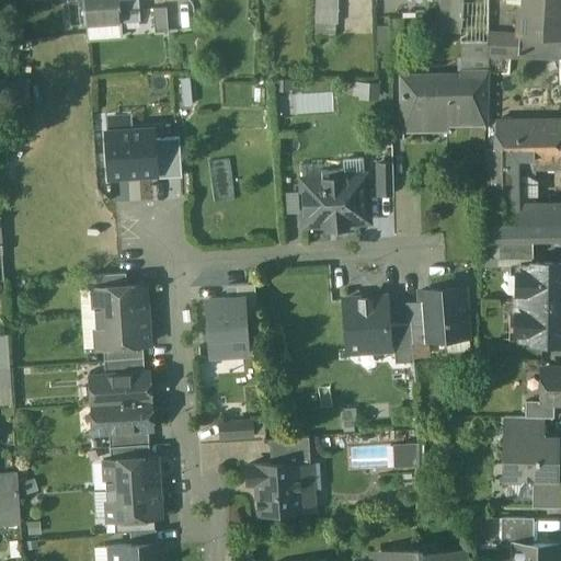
[(84,0),(86,23),(86,24),(121,23),(119,0),(84,0)]
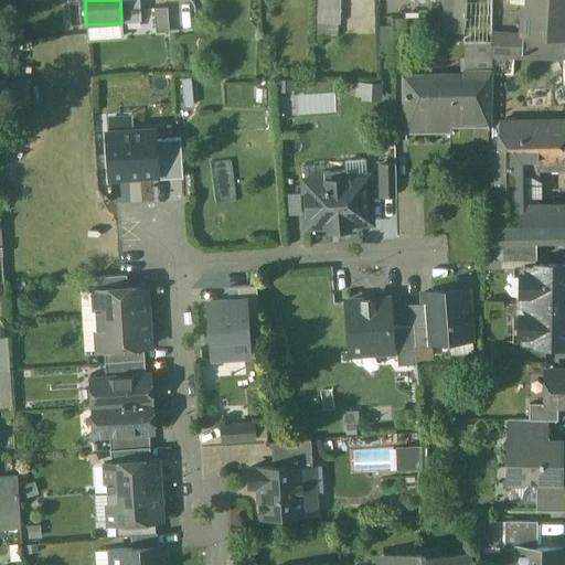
[(139,0),(120,0),(121,23),(141,22),(139,0)]
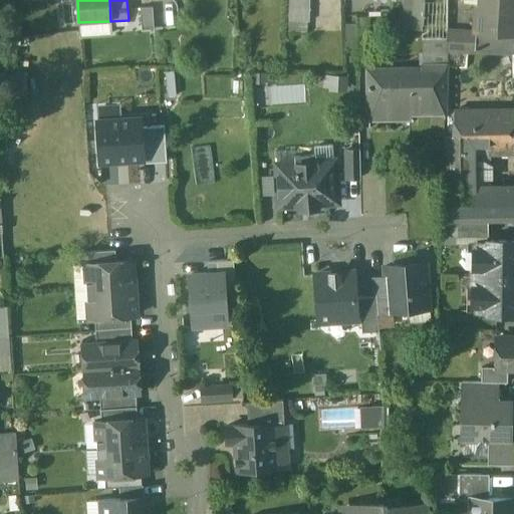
[(292,0),(291,27),(311,27),(311,0),(292,0)]
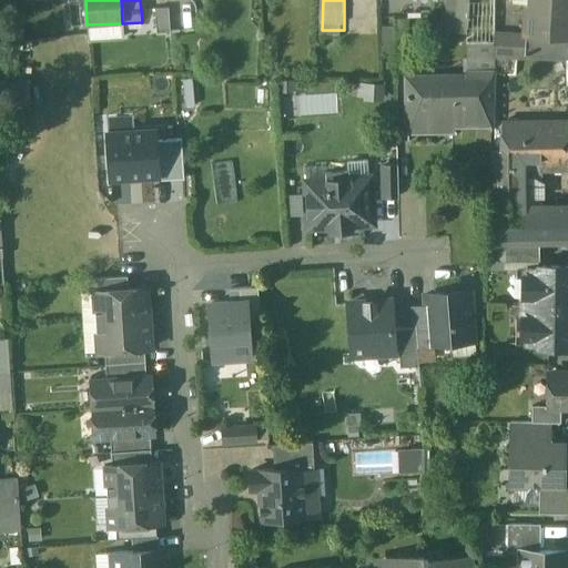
[(494,29),(493,0),(446,0),(445,29),(466,29),(494,29)]
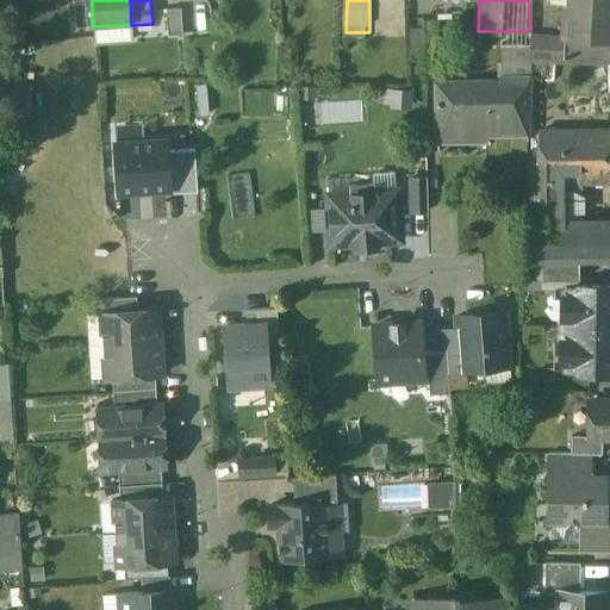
[(609,0),(574,0),(574,6),(566,5),(564,37),(609,39),(609,0)]
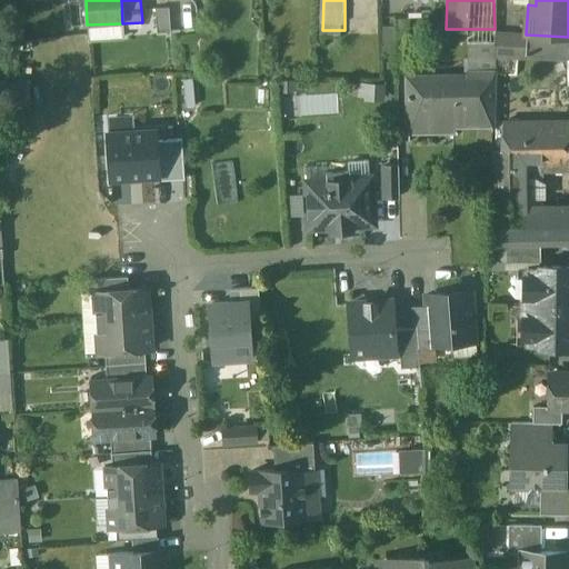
[(168,8),(156,9),(157,35),(170,35),(168,8)]
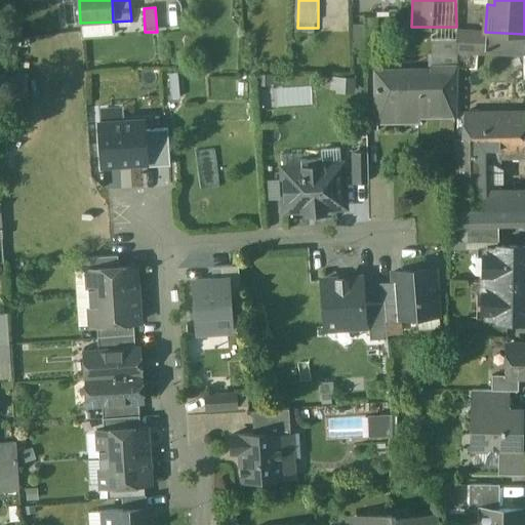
[(375,38),(375,17),(364,17),(365,53),(376,53),(376,38),(375,38)]
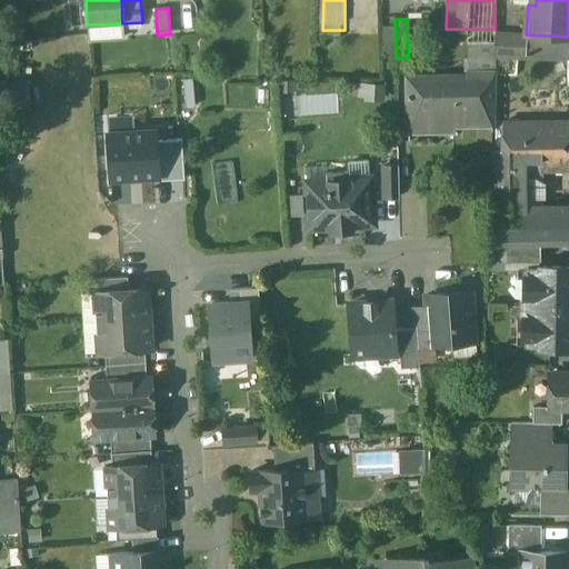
[(495,29),(467,29),(467,43),(493,43),(495,41),(495,29)]
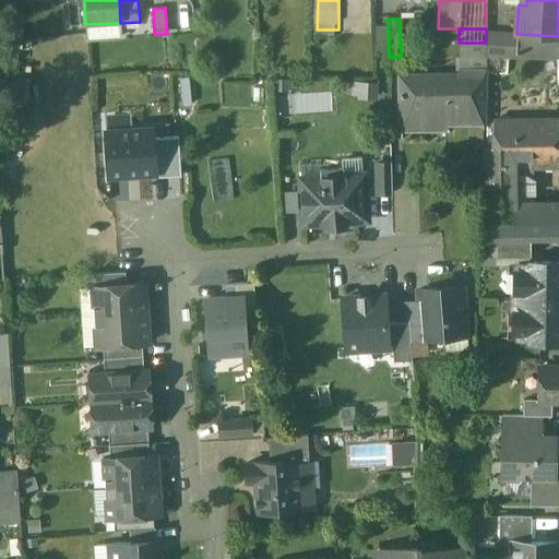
[(558,42),(558,36),(516,34),(515,56),(558,59),(558,42)]
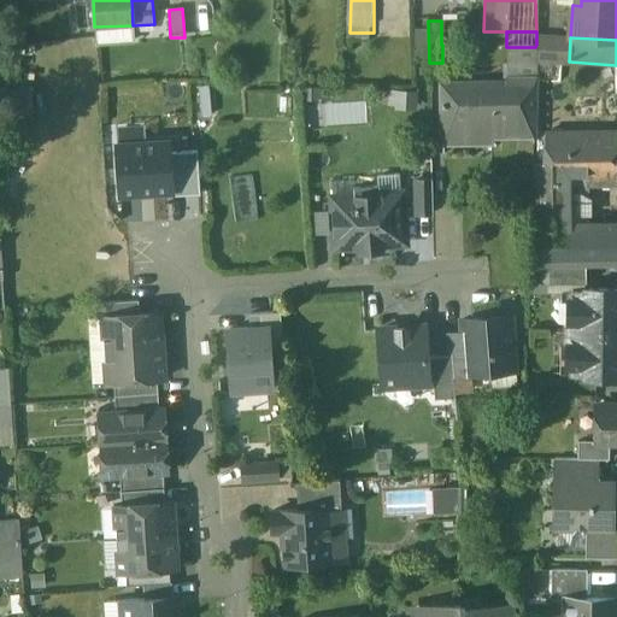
[(535,47),(506,47),(506,63),(535,63),(535,47)]
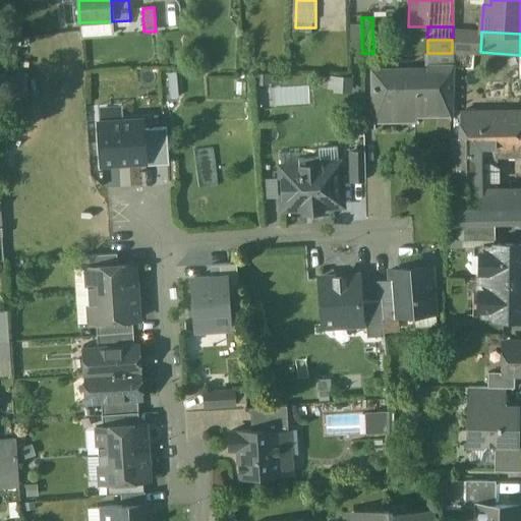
[(452,53),(427,53),(428,78),(416,78),(416,71),(373,71),(373,121),(397,120),(397,114),(452,114),(452,53)]
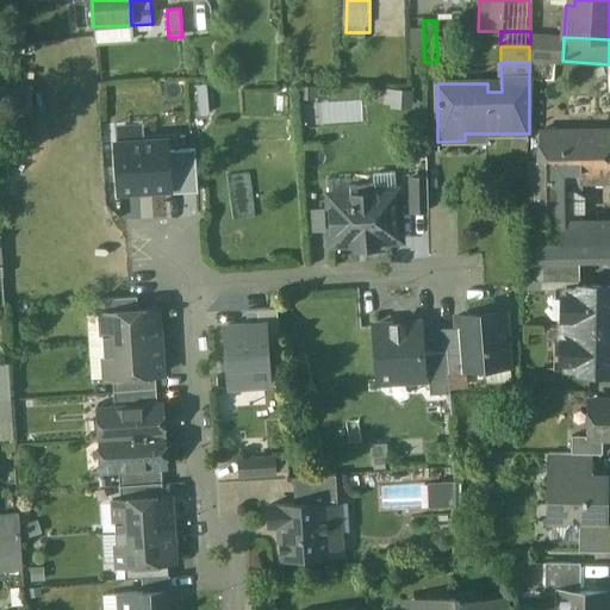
[(609,131),(539,132),(540,161),(540,173),(561,173),(609,172),(609,131)]
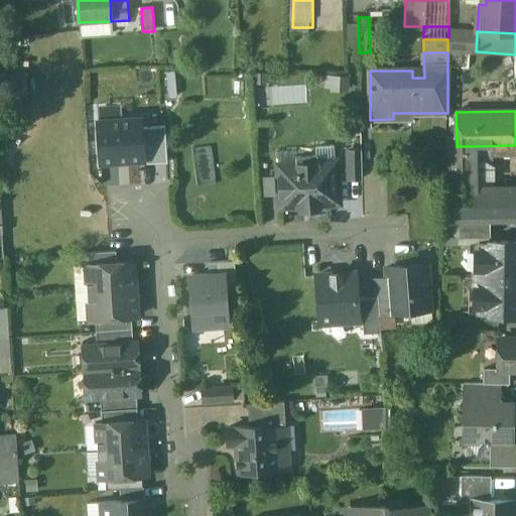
[(144,164),(142,129),(141,119),(97,122),(100,167),(144,164)]
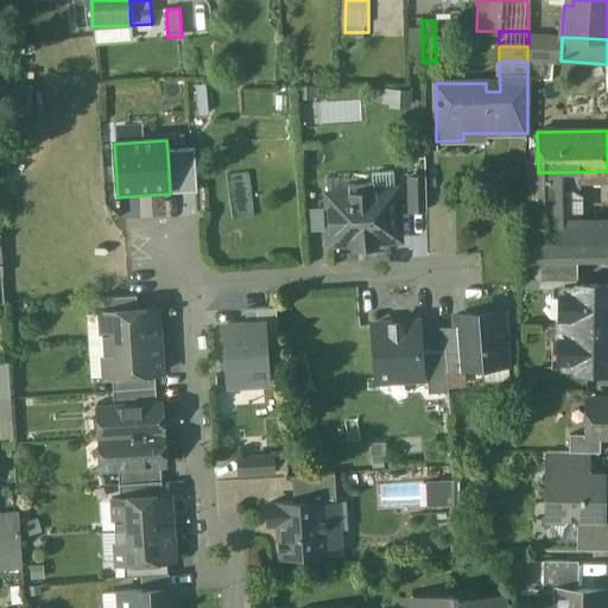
[(170,194),(197,191),(194,150),(168,152),(170,194)]
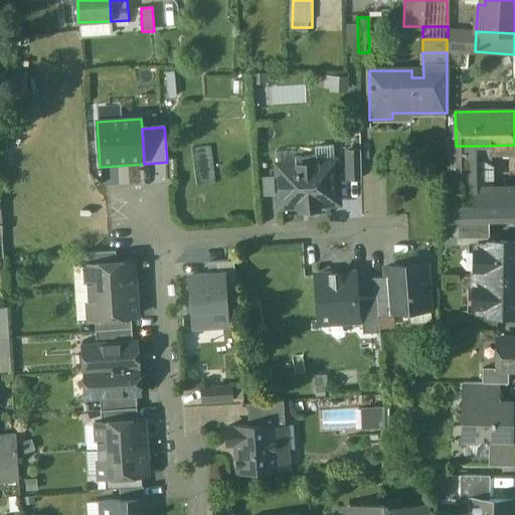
[(474,146),(456,146),(456,136),(451,136),(451,187),(475,187),(474,146)]
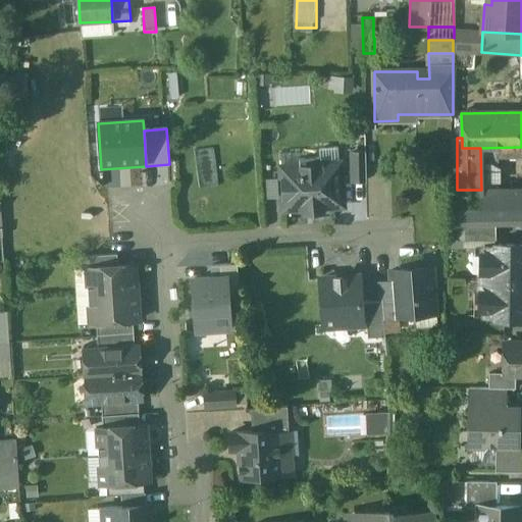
[(196,148),(198,186),(217,185),(215,147),(196,148)]
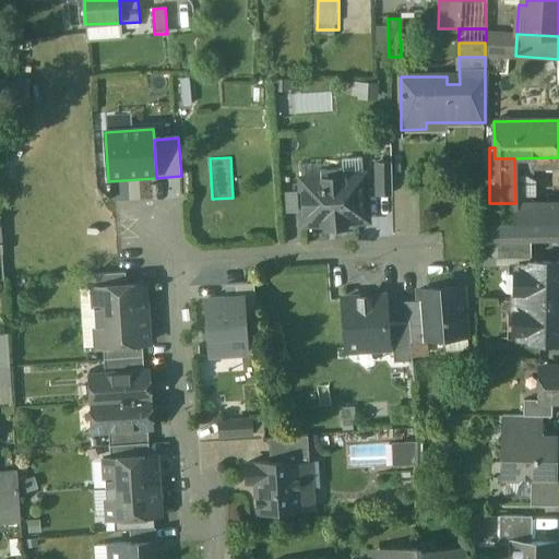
[(392,193),(391,163),(376,164),(377,194),(392,193)]
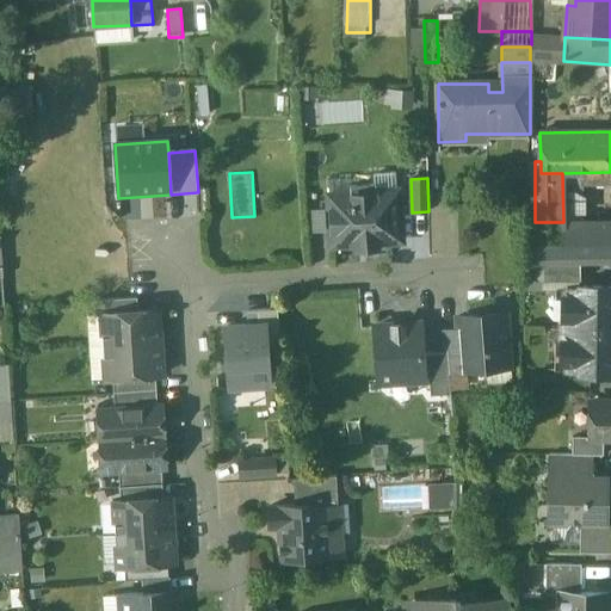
[(375,193),(375,184),(351,186),(351,195),(329,197),(333,244),(355,242),(355,250),(378,248),(378,241),(400,240),(396,192),(375,193)]
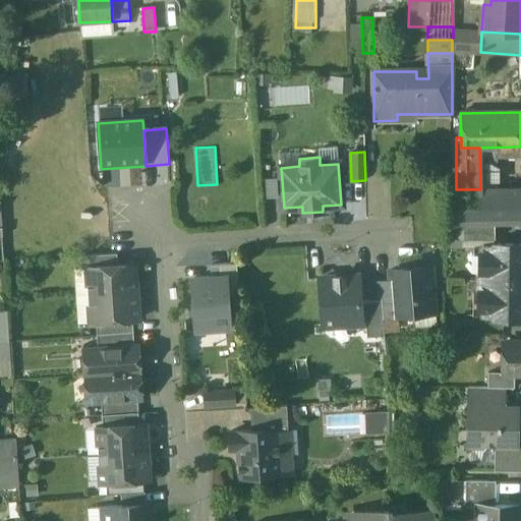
[(520,223),(520,188),(480,189),(456,189),(456,225),(493,224),(520,223)]
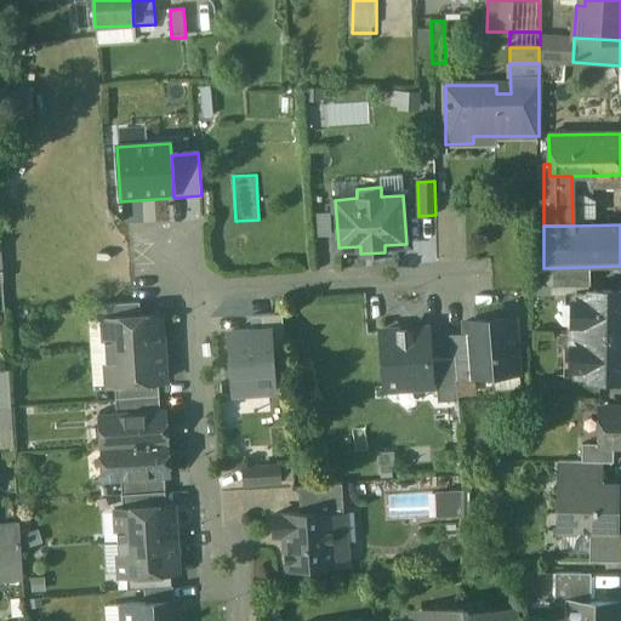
[(587,267),(543,268),(545,284),(552,284),(587,283),(587,267)]
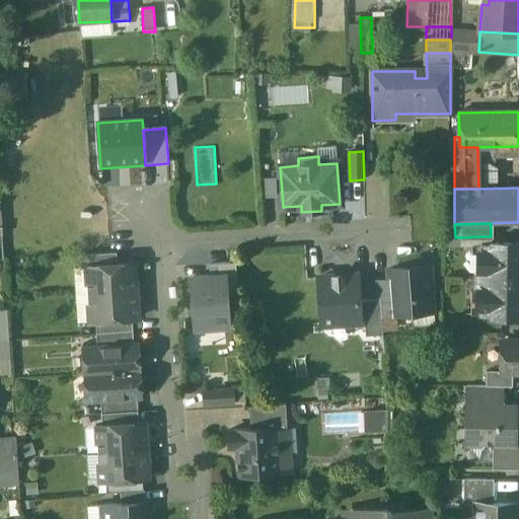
[(448,237),(448,246),(461,245),(461,237),(455,237),(448,237)]
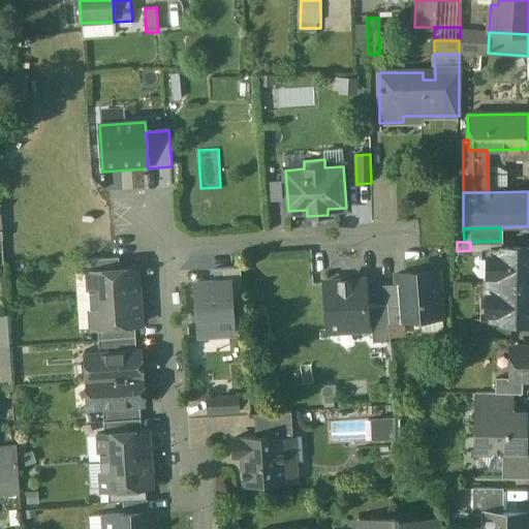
[(528,248),(502,248),(502,250),(491,250),(491,260),(487,260),(487,285),(528,285),(528,248)]
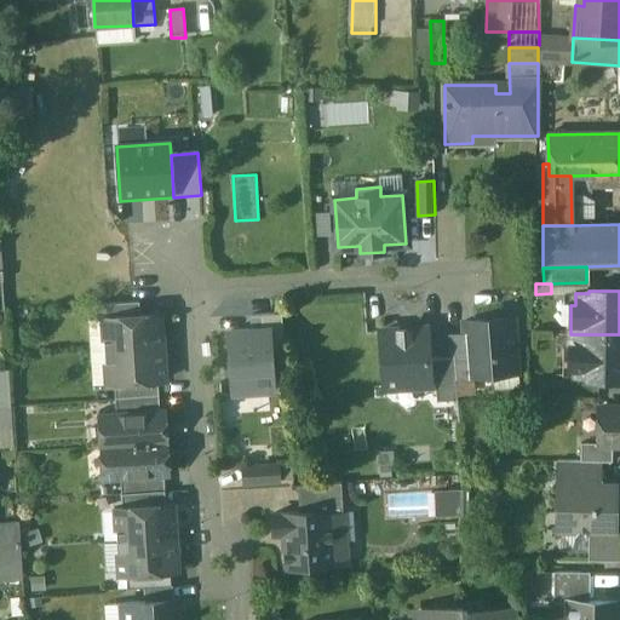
[(138,302),(96,305),(96,321),(103,320),(103,319),(139,316),(138,302)]
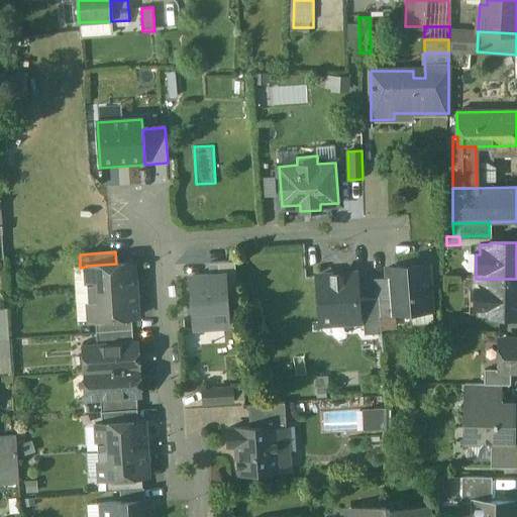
[(116,264),(86,266),(86,267),(87,293),(135,290),(133,263),(116,264)]
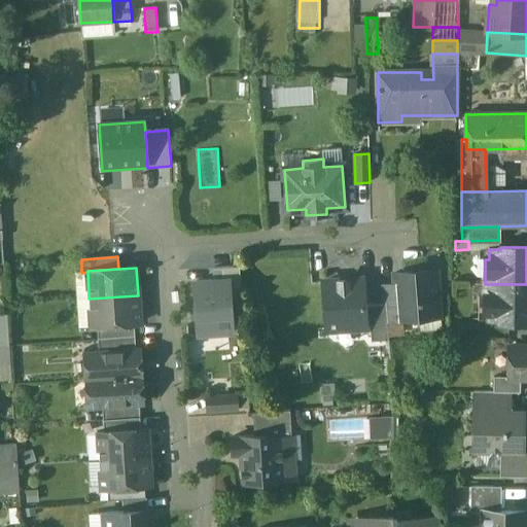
[(240,268),(214,269),(214,280),(229,279),(230,294),(241,294),(240,268)]
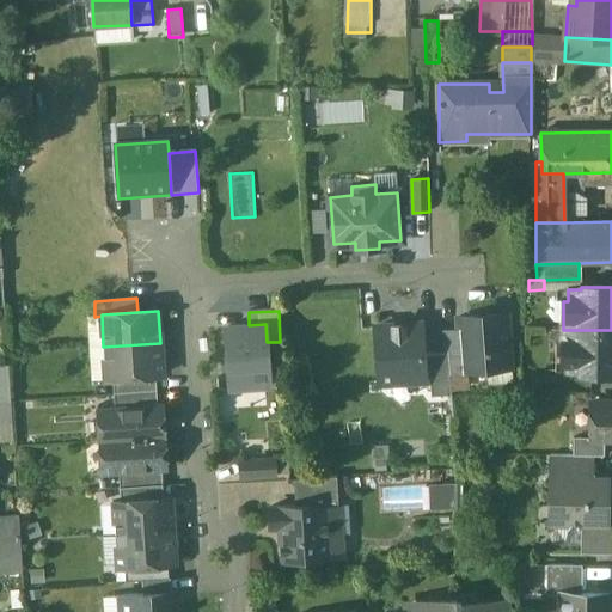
[(506,314),(458,317),(459,331),(463,369),(509,366),(506,314)]
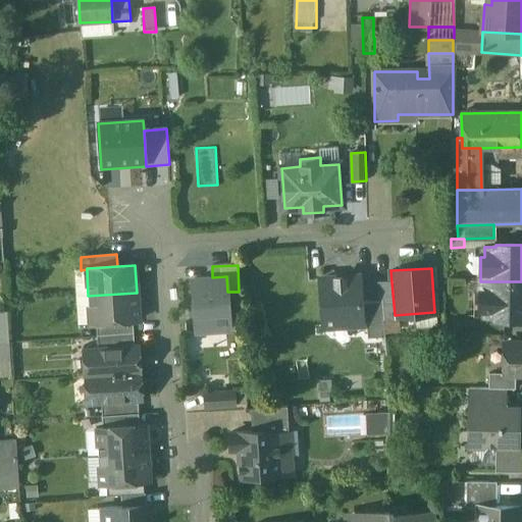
[(212,277),(195,277),(197,332),(228,331),(227,292),(226,276),(212,277)]
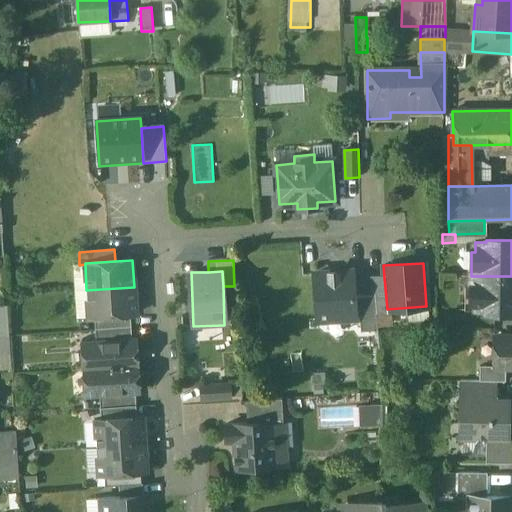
[(352,272),(314,274),(317,320),(355,317),(354,297),(352,272)]
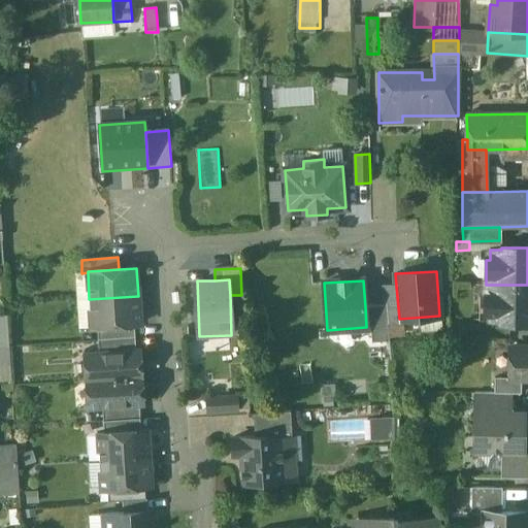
[(527,285),(486,285),(485,308),(489,308),(489,320),(500,320),(499,322),(527,322),(527,285)]
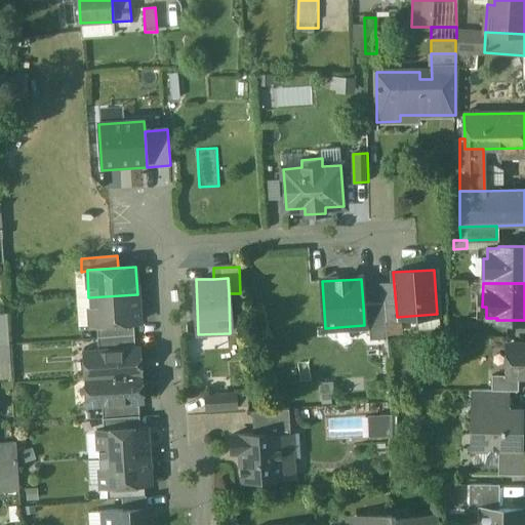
[(394,284),(380,285),(382,304),(384,318),(397,317),(394,284)]
